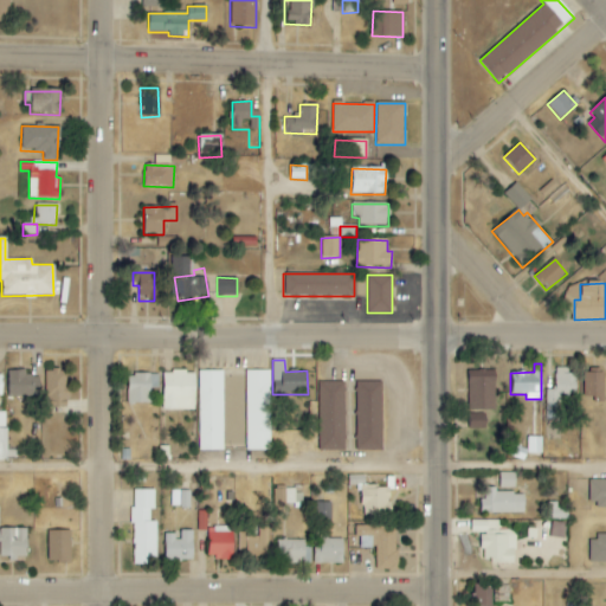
[(46,368),(45,403),(65,404),(68,369),(46,368)]
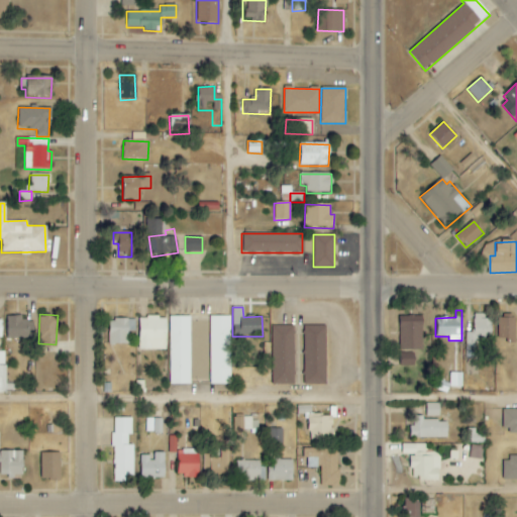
[(491,336),(491,315),(473,315),(473,332),(466,332),(466,357),(477,357),(477,336),(491,336)]
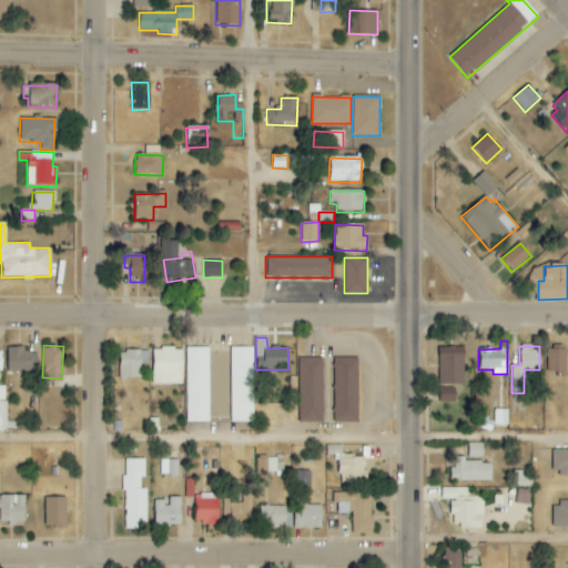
[(37,372),(37,353),(24,353),(24,347),(7,347),(8,373),(37,372)]
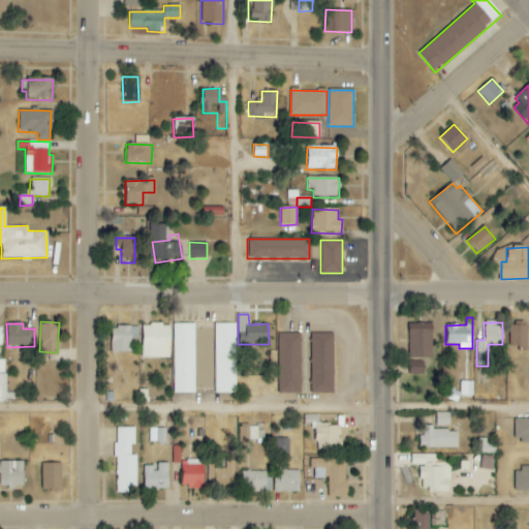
[(194,323),(173,323),(174,394),(195,393),(194,323)]
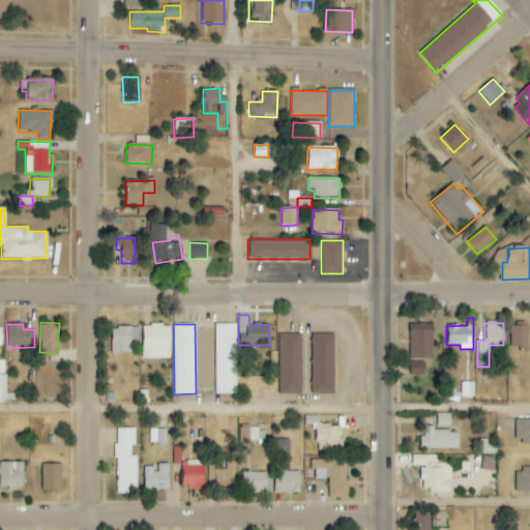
[(236,324),(214,324),(215,393),(237,393),(236,324)]
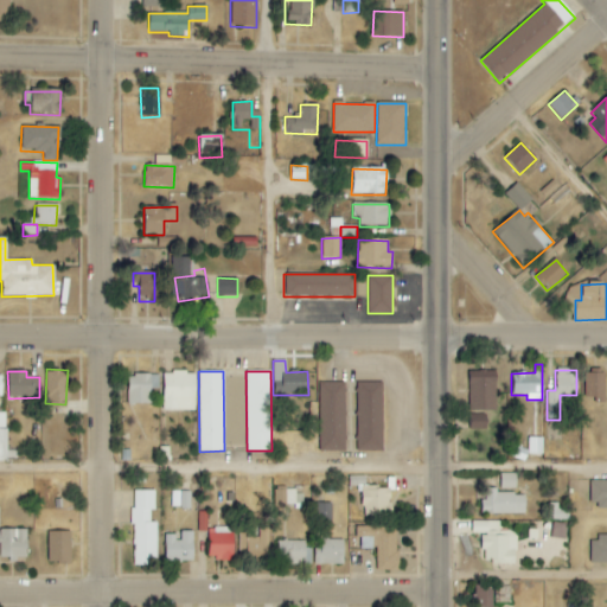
[(163,410),(195,410),(196,372),(164,372),(163,410)]
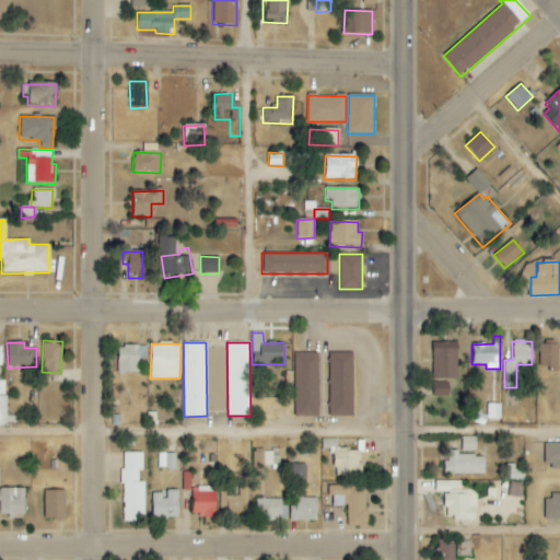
[(558,345),(540,343),(540,366),(558,368),(558,345)]
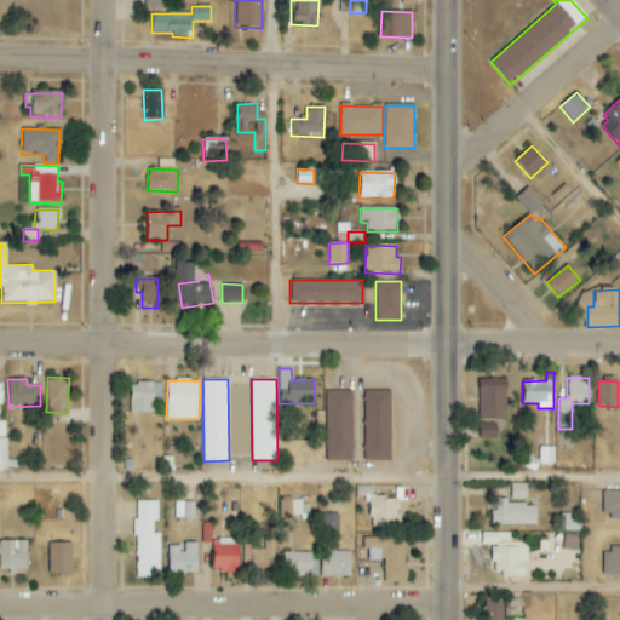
[(130,412),(155,413),(155,397),(162,397),(162,383),(130,383),(130,412)]
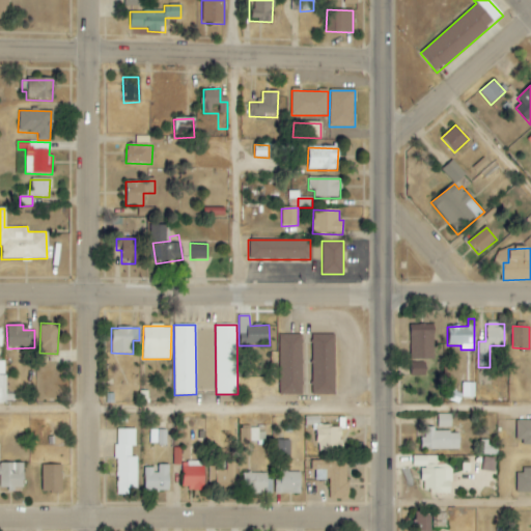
[(434,331),(411,330),(410,359),(434,360),(434,331)]
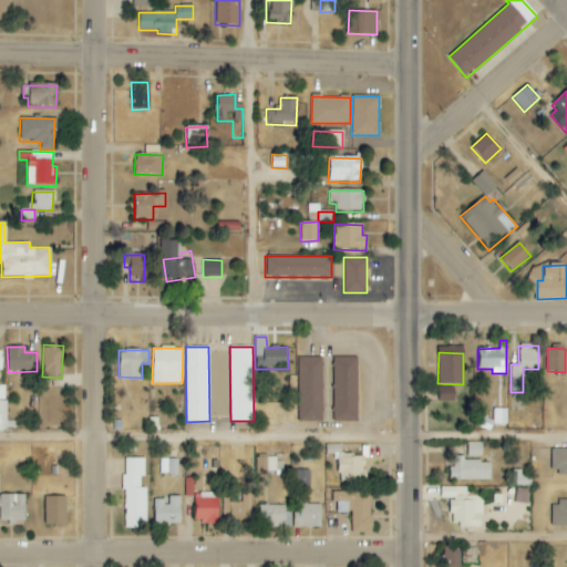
[(322,358),(297,358),(297,423),(322,423),(322,358)]
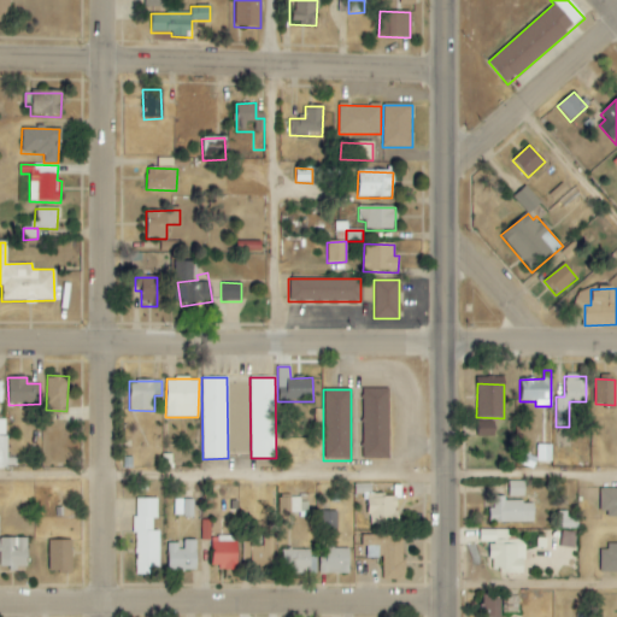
[(387,389),(362,389),(362,459),(387,459),(387,389)]
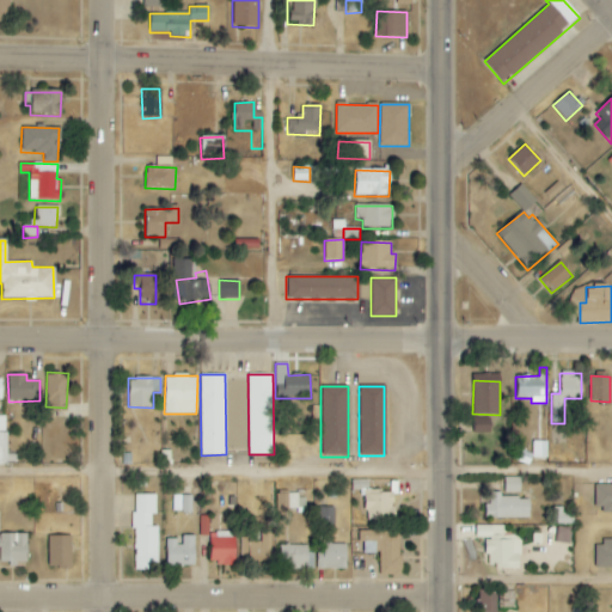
[(473,433),(488,433),(487,415),(481,415),(481,424),(473,424),(473,433)]
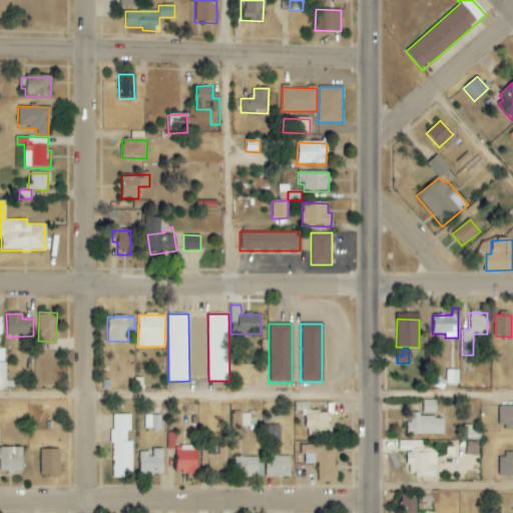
[(423,414),(436,414),(436,400),(423,401),(423,414)]
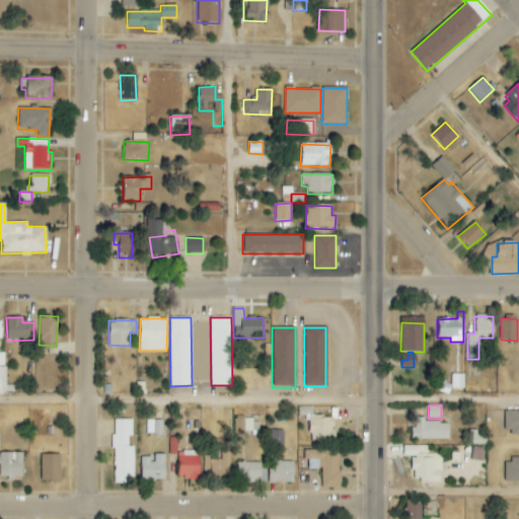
[(518,411),(506,412),(506,436),(518,435),(518,411)]
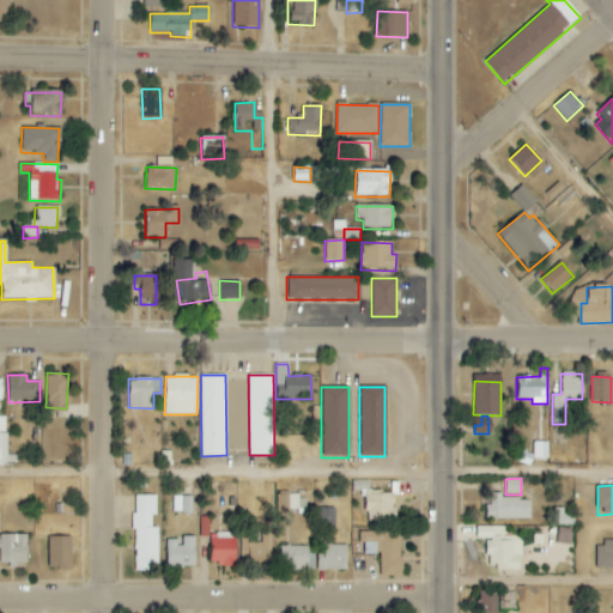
[(395,492),(366,491),(365,521),(394,522),(395,492)]
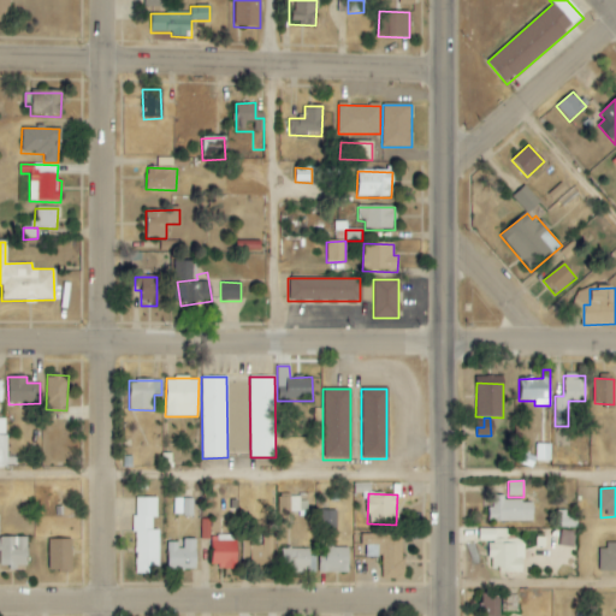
[(157,498),(134,498),(135,574),(148,574),(148,567),(159,567),(159,529),(152,529),(152,517),(157,517),(157,498)]
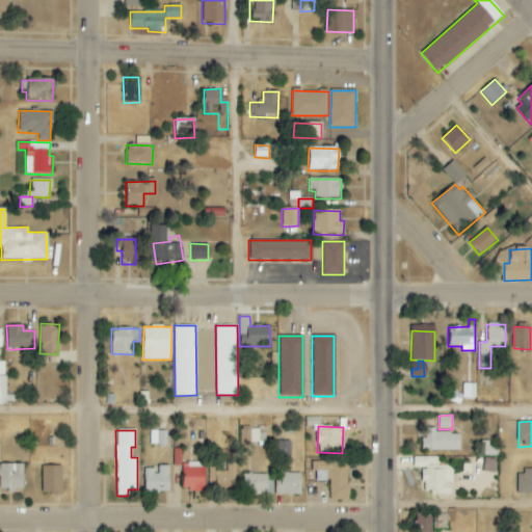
[(150,446),(166,446),(166,430),(150,430),(150,446)]
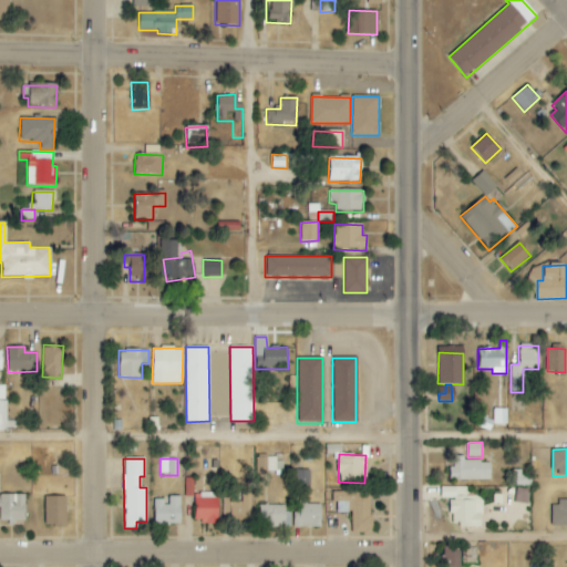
[(491,460),(451,460),(451,480),(491,481),(491,460)]
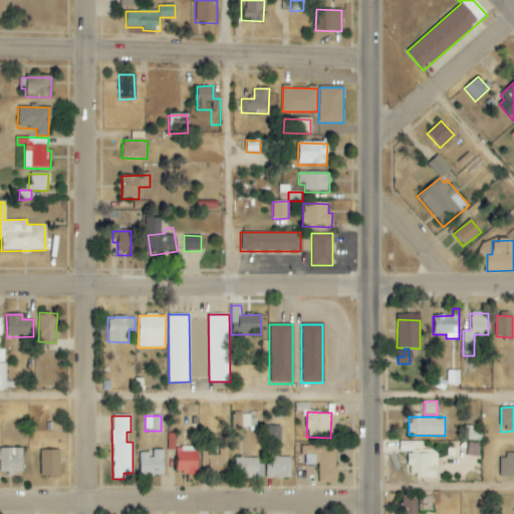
[(481,440),(481,432),(473,432),(472,427),(466,427),(466,441),(481,440)]
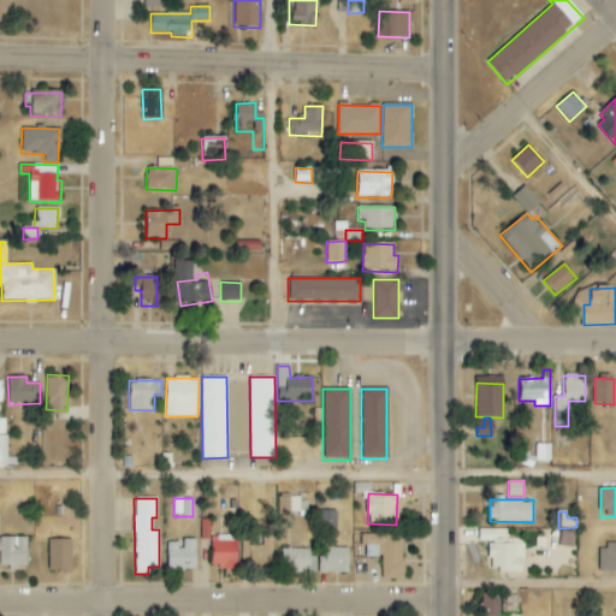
[(507,529),(479,529),(479,542),(489,542),(489,572),(522,572),(523,544),(507,544),(507,529)]
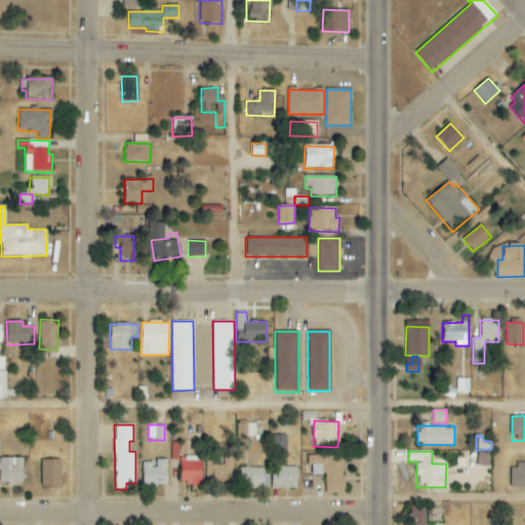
[(476,465),(489,467),(490,453),(477,452),(476,465)]
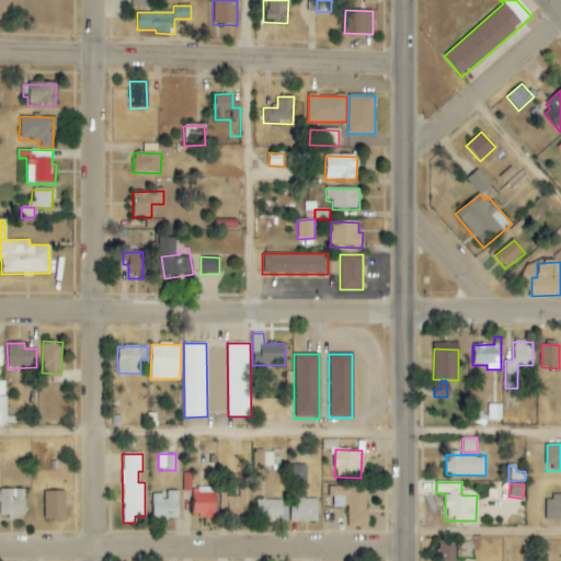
[(367,487),(329,487),(329,507),(347,507),(347,527),(366,527),(367,487)]
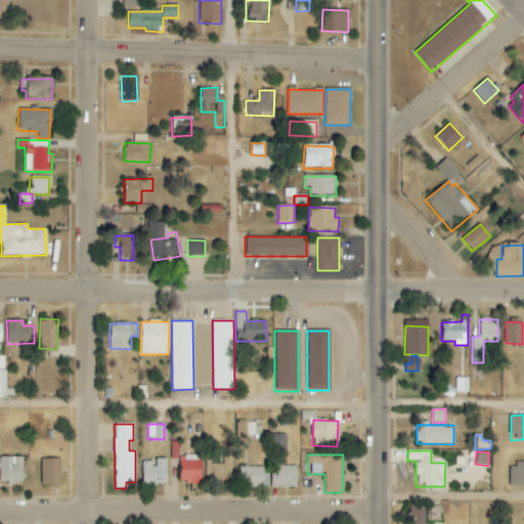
[(179,483),(201,483),(201,455),(179,455),(179,483)]
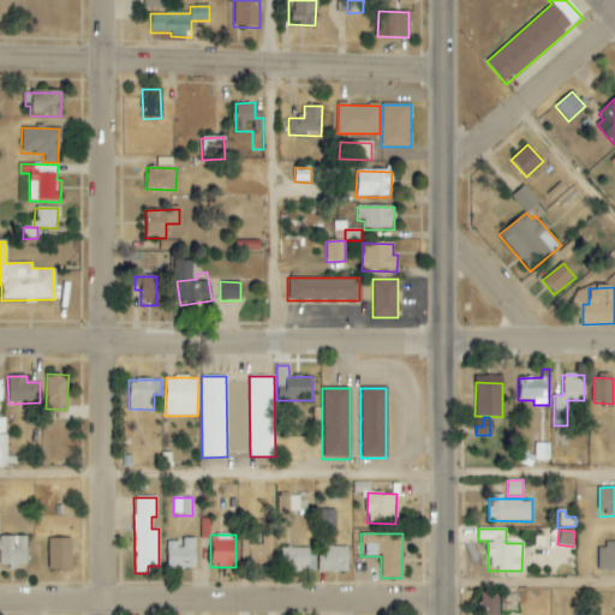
[(0,565),(27,565),(27,537),(0,536),(0,565)]
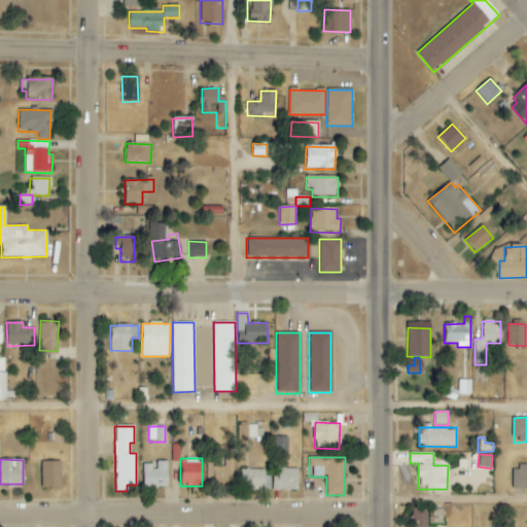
[(234,460),(208,459),(208,480),(233,481),(234,460)]
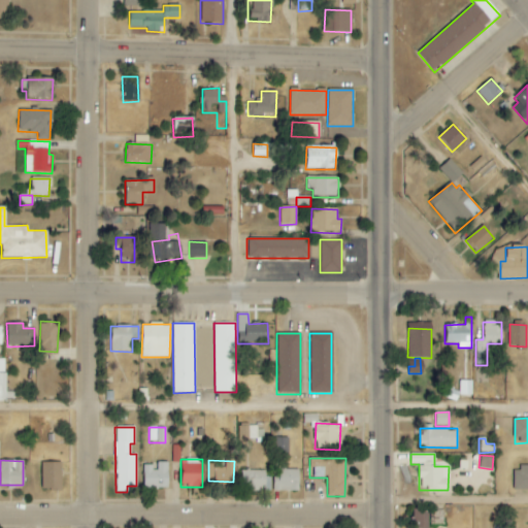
[(61,463),(41,462),(41,489),(61,489),(61,463)]
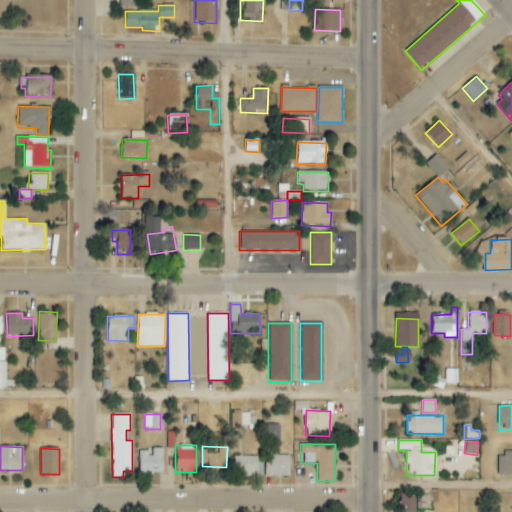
[(162,448),(150,448),(150,451),(139,451),(139,474),(163,473),(162,448)]
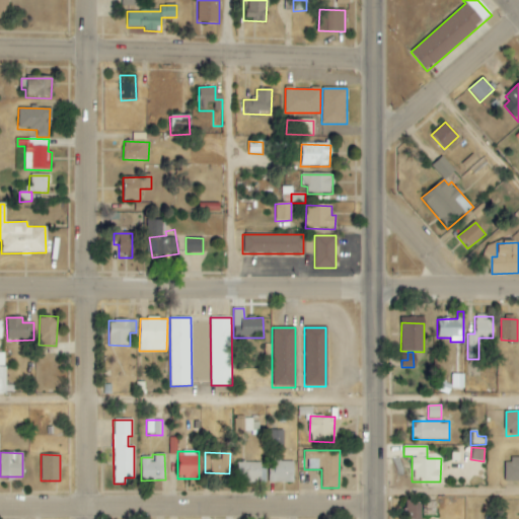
[(504,483),(518,482),(518,458),(504,459),(504,483)]
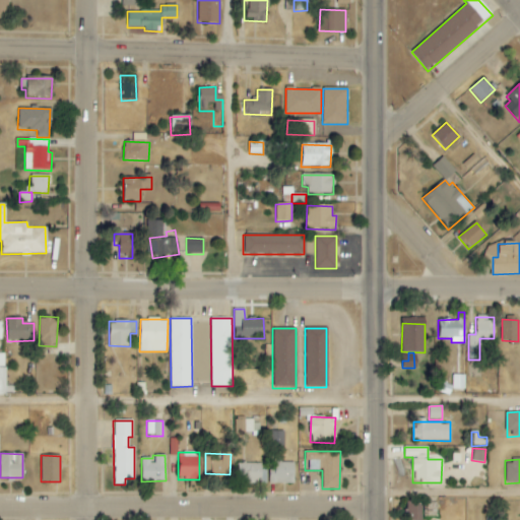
[(295,462),(273,462),(273,483),(294,483),(295,462)]
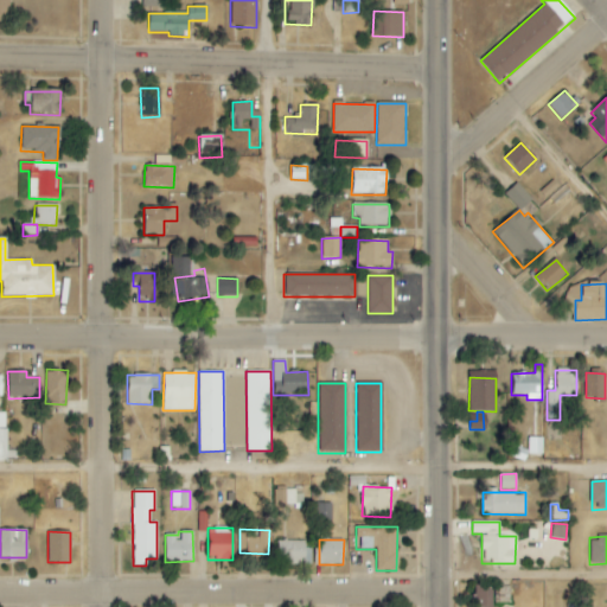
[(305,564),(305,541),(278,541),(278,563),(305,564)]
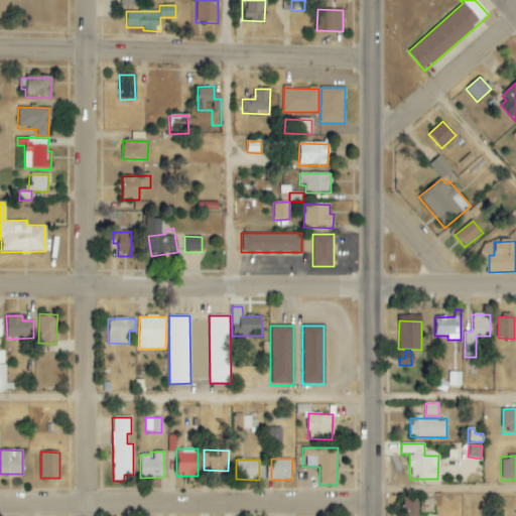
[(419,513),(433,513),(433,499),(419,499),(419,513)]
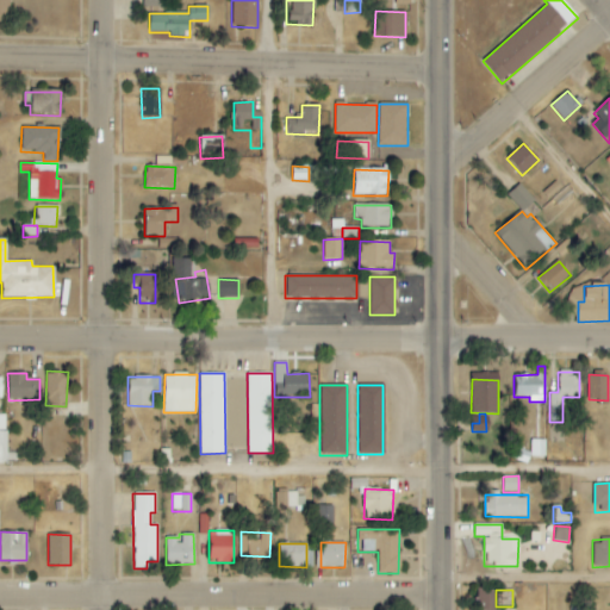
[(499,609),(500,609),(495,609),(496,592),(475,592),(474,609),(499,609)]
